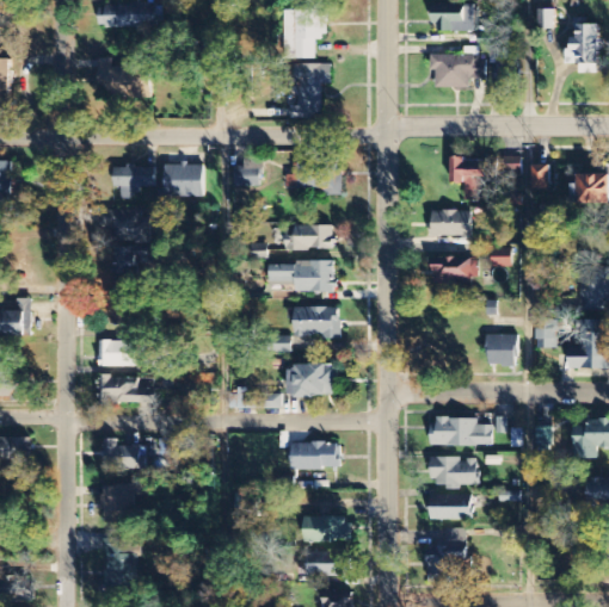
[(97,4),(98,26),(157,25),(157,16),(162,16),(161,2),(97,4)]
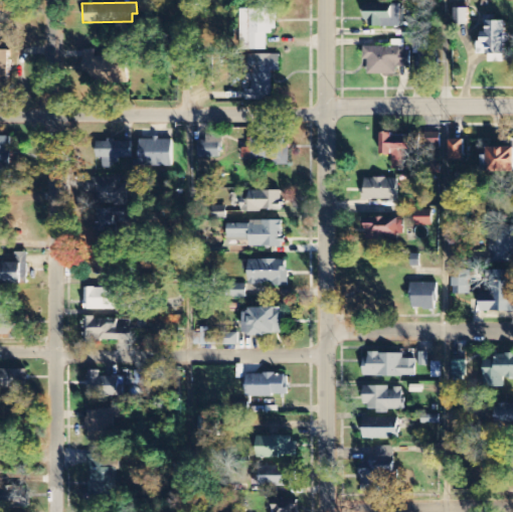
[(364,24),(401,25),(401,2),(364,2),(364,24)]
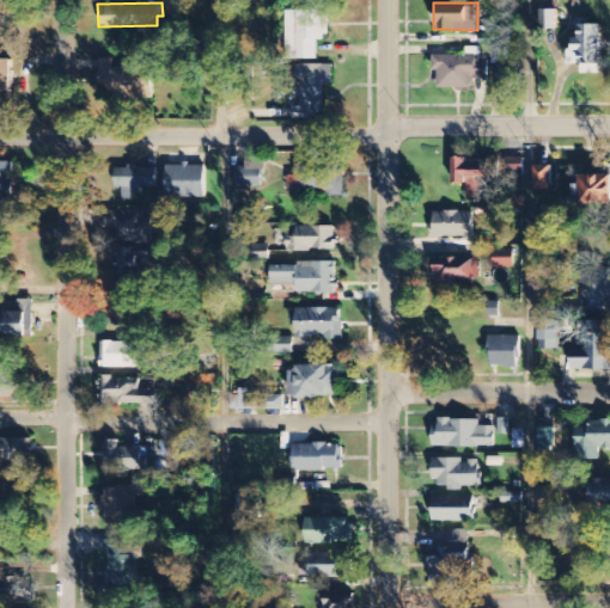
[(538,28),(555,28),(555,7),(538,7),(538,28)]
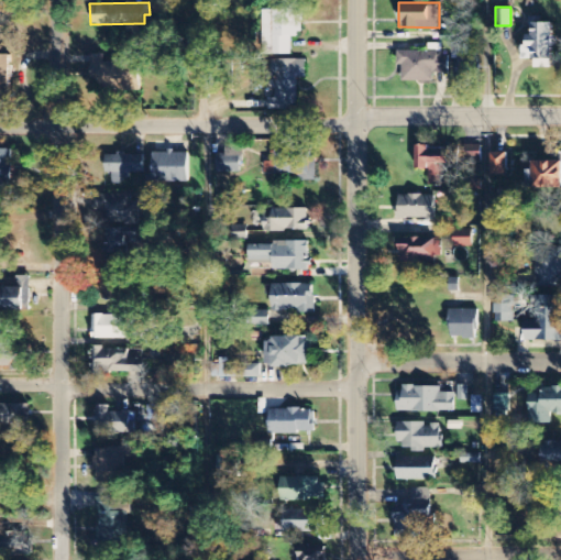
[(261,8),(261,53),(290,53),(289,33),(301,33),(300,8),(261,8)]
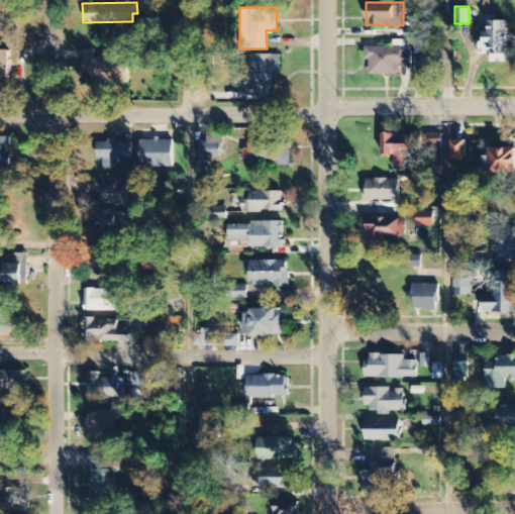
[(505,54),(506,19),(494,19),(494,13),(485,13),(485,31),(480,31),(479,53),(505,54)]
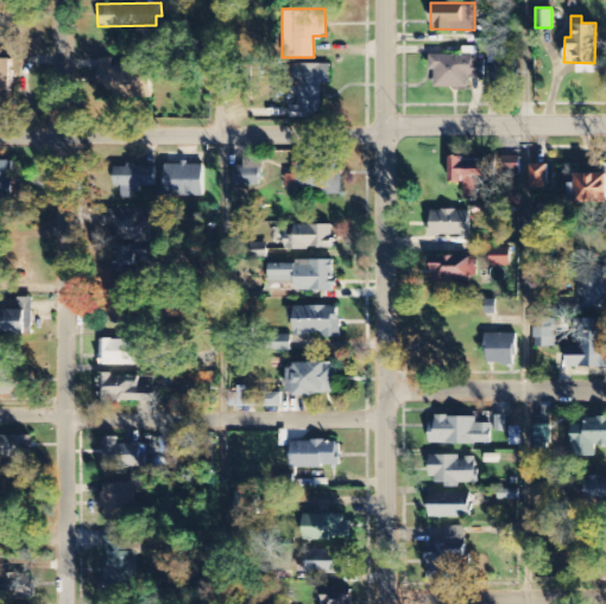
[(428,52),(428,72),(433,72),(433,86),(467,87),(467,77),(483,77),(483,55),(428,52)]
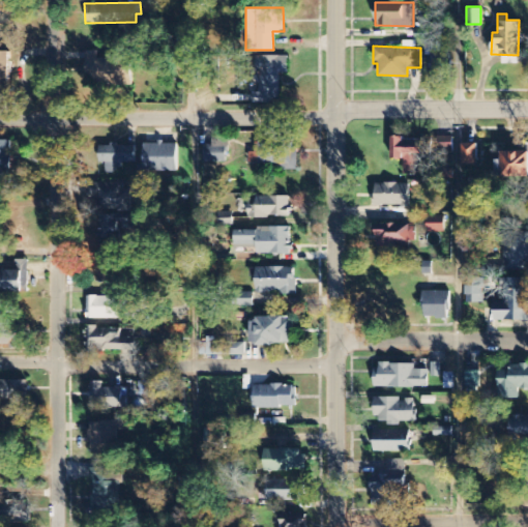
[(96,49),(84,50),(85,82),(120,81),(119,57),(96,57),(96,49)]
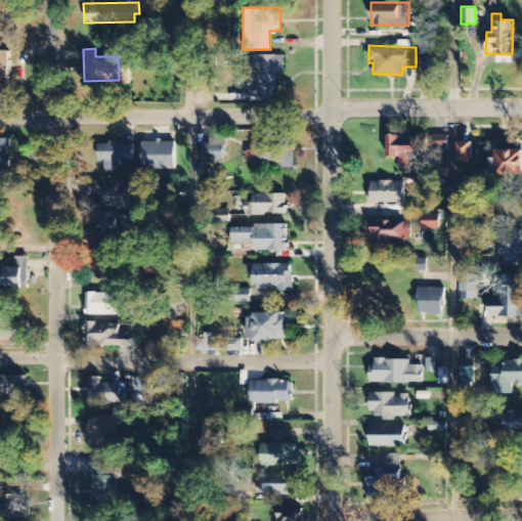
[(0,91),(7,92),(8,49),(0,49),(0,91)]
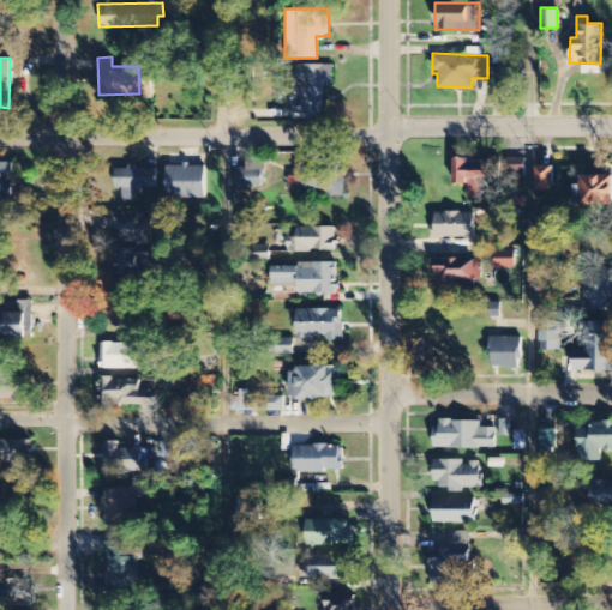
[(323,118),(322,83),(331,83),(331,62),(298,62),(299,106),(292,106),(292,118),(323,118)]
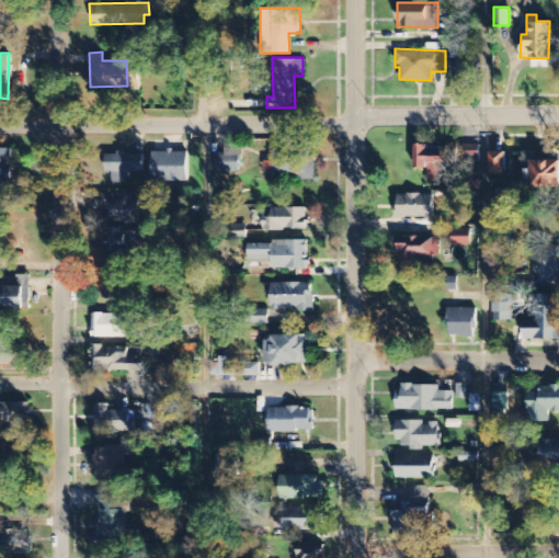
[(223,151),(215,151),(214,169),(239,170),(240,143),(224,143),(223,151)]
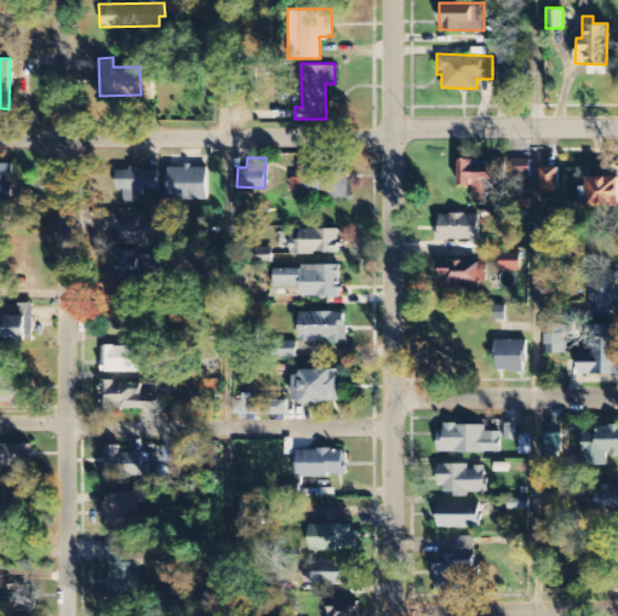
[(504,160),(457,161),(457,184),(471,184),(471,202),(488,202),(488,180),(504,179),(504,160)]
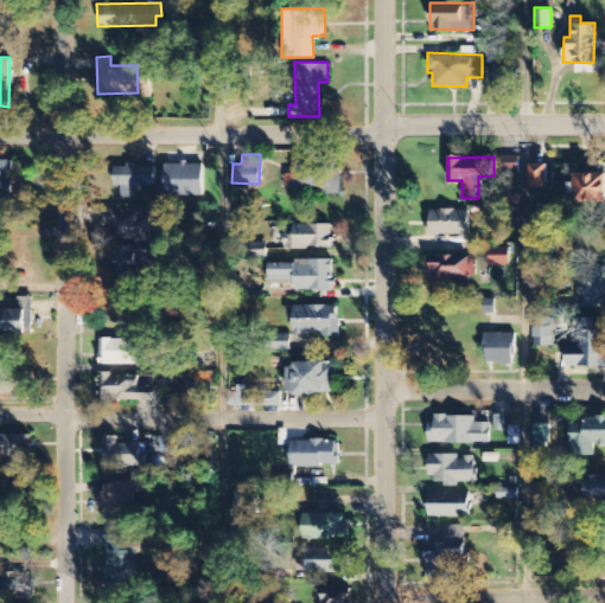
[(10,159),(0,158),(0,197),(10,197),(10,159)]
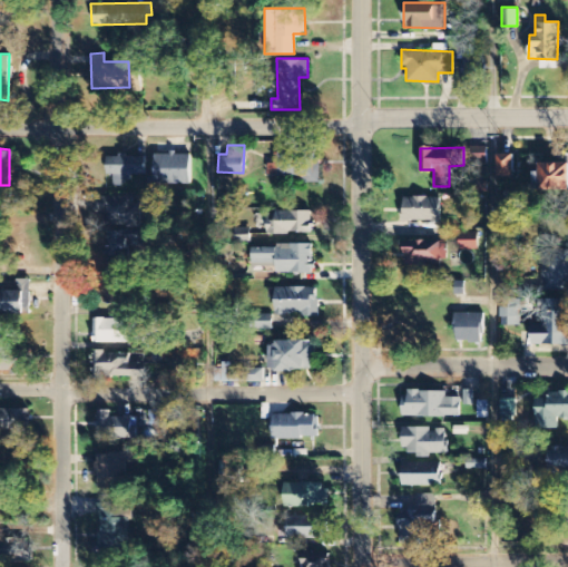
[(189,153),(154,152),(153,181),(188,182),(189,153)]
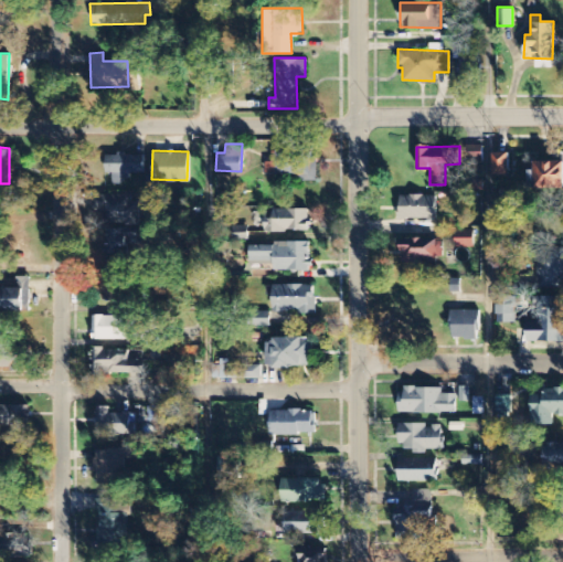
[(316,178),(316,152),(275,151),(275,177),(316,178)]
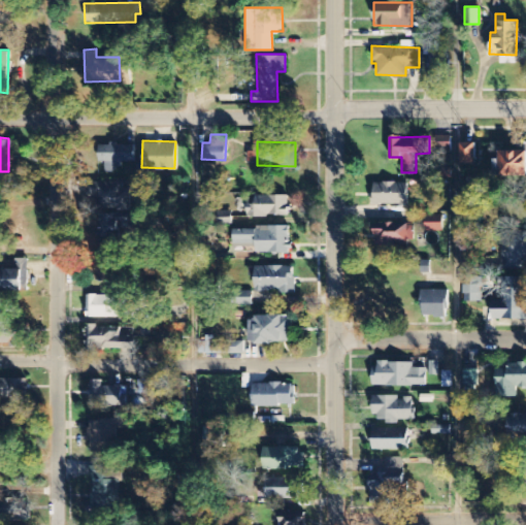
[(460,162),(474,162),(474,141),(460,141),(460,162)]
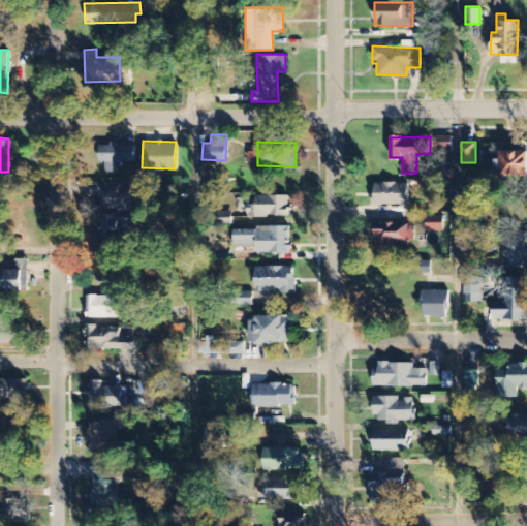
[(133,160),(133,144),(97,143),(97,161),(104,161),(103,168),(119,169),(119,160),(133,160)]
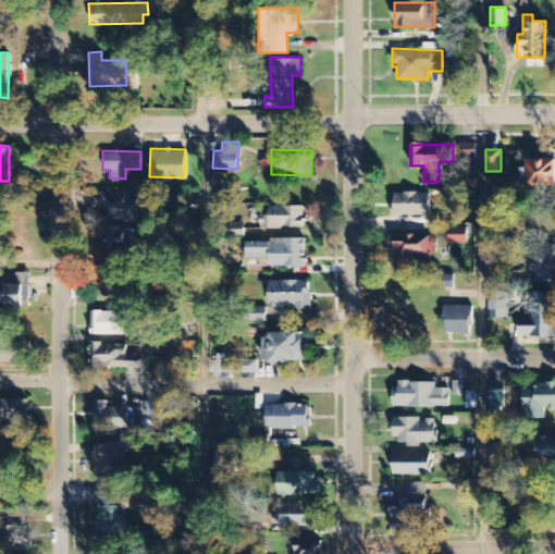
[(554,157),(527,157),(527,184),(554,184),(554,157)]
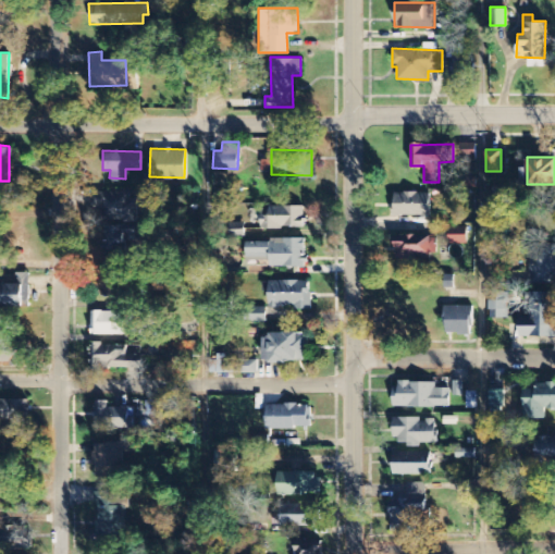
[(128,191),(90,192),(90,205),(100,205),(100,220),(135,219),(135,197),(128,197),(128,191)]
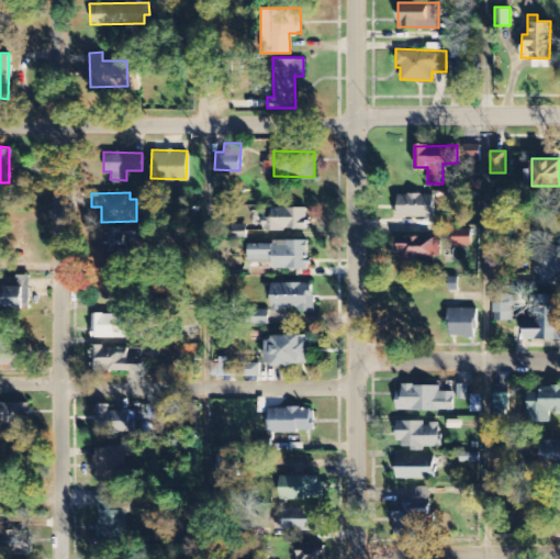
[(433,193),(396,193),(395,216),(433,216),(433,193)]
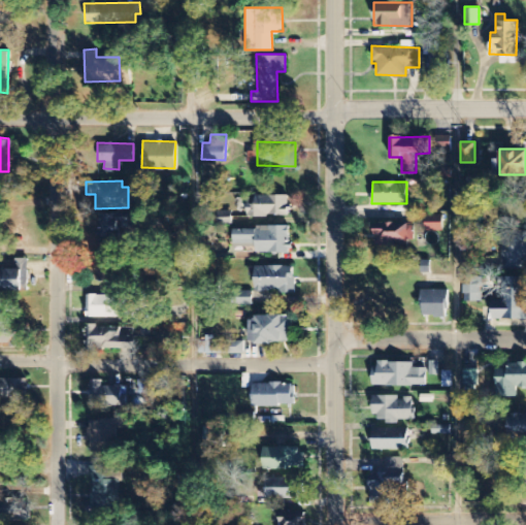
[(247,216),(287,215),(287,194),(247,194),(247,216)]
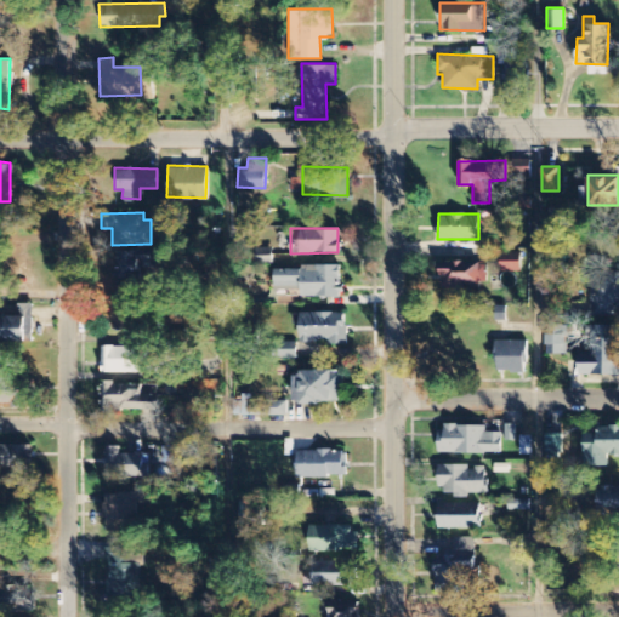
[(137,275),(137,264),(149,264),(149,250),(114,249),(114,275),(137,275)]
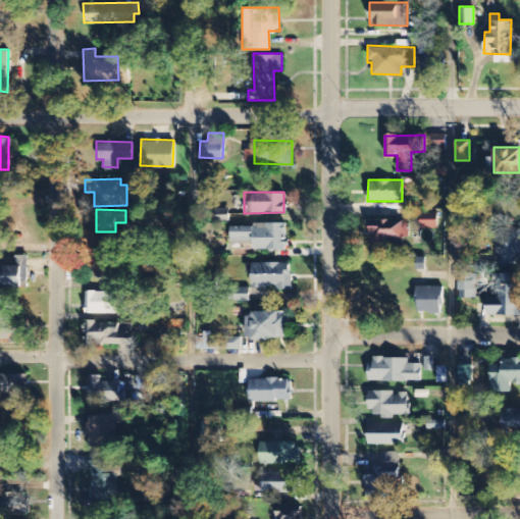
[(435,226),(435,211),(419,211),(419,226),(435,226)]
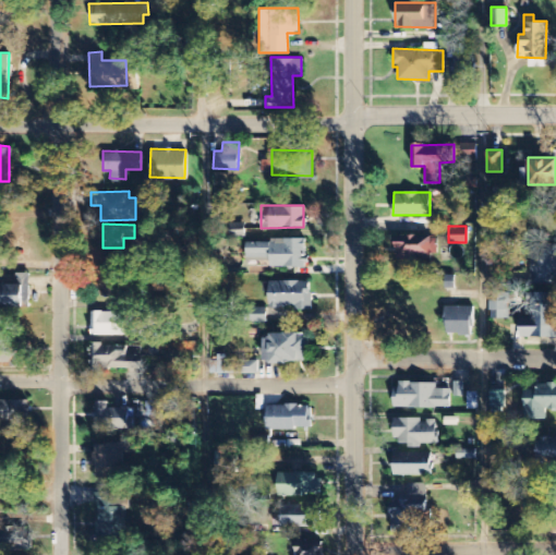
[(428,256),(430,233),(395,233),(395,255),(428,256)]
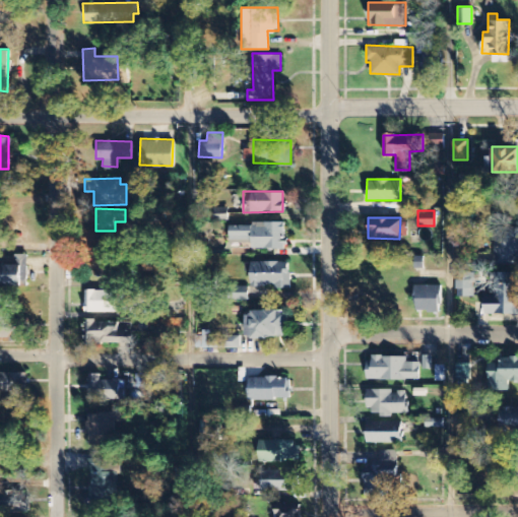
[(284,222),(230,221),(229,246),(284,247),(284,222)]
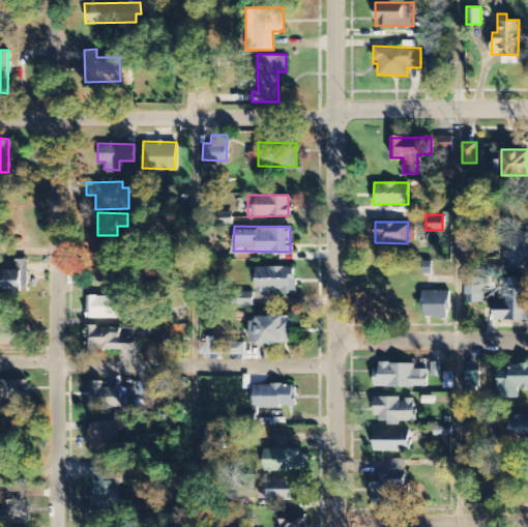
[(527,230),(502,230),(503,268),(527,267),(527,230)]
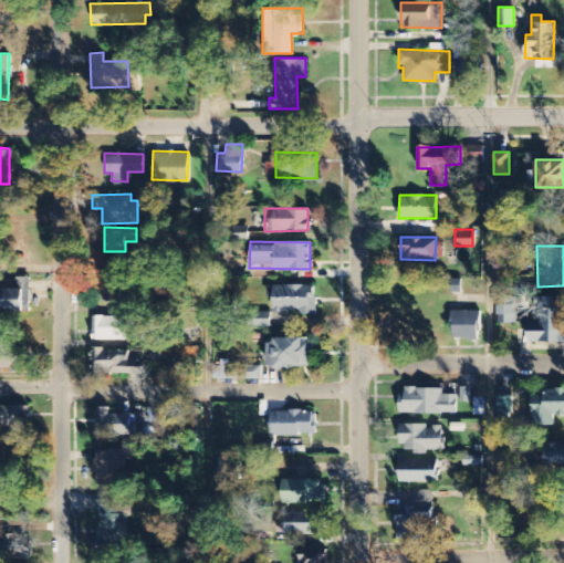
[(271,311),(314,312),(314,284),(271,283),(271,311)]
